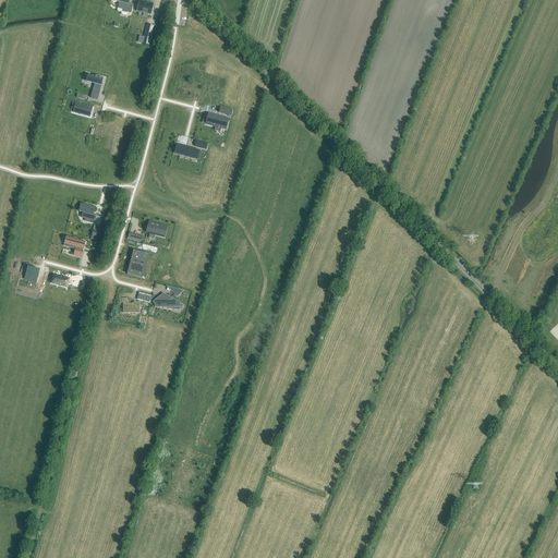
[(113,0),(114,1),(119,2),(118,9),(122,10),(122,12),(126,13),(128,13),(131,13),(133,5),(129,4),(130,0),(113,0)]
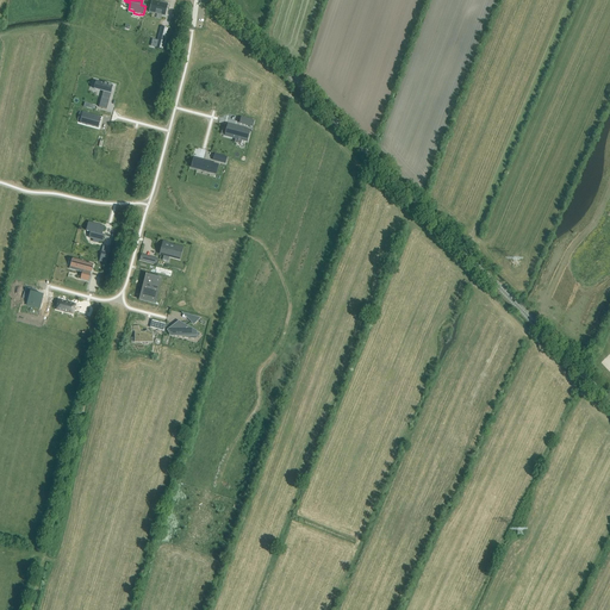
[(153,0),(149,12),(166,17),(168,4),(153,0)]
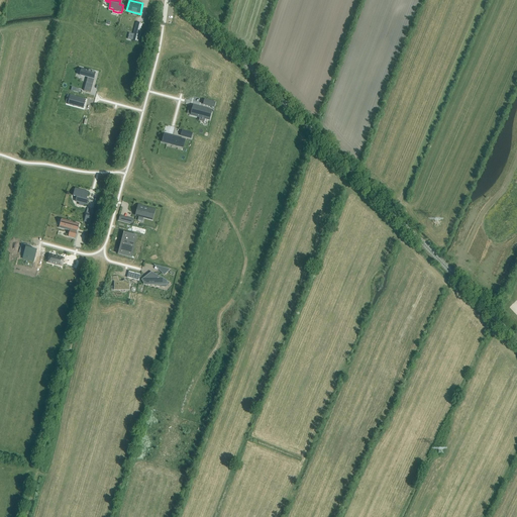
[(82,70),(81,76),(88,78),(87,83),(93,85),(94,80),(96,73),(95,73),(92,72),(91,72),(89,71),(89,72),(82,70)]
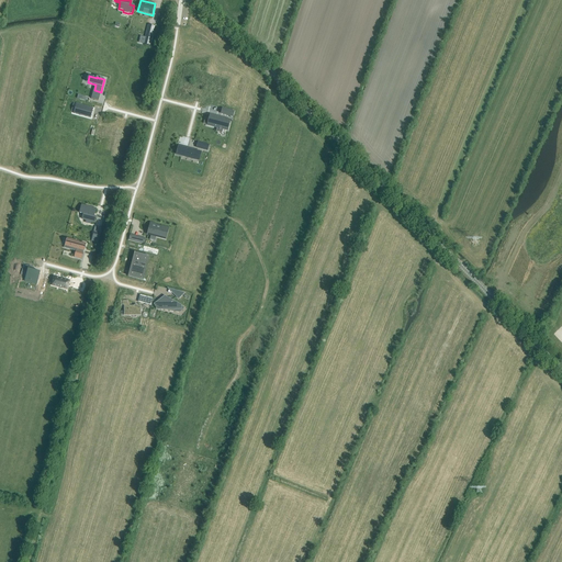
[(76,104),(74,113),(91,117),(93,109),(76,104)]
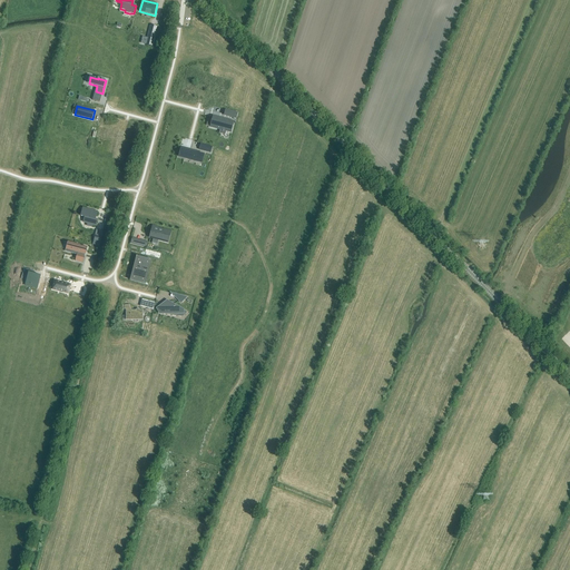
[(231,133),(234,121),(213,116),(210,127),(231,133)]
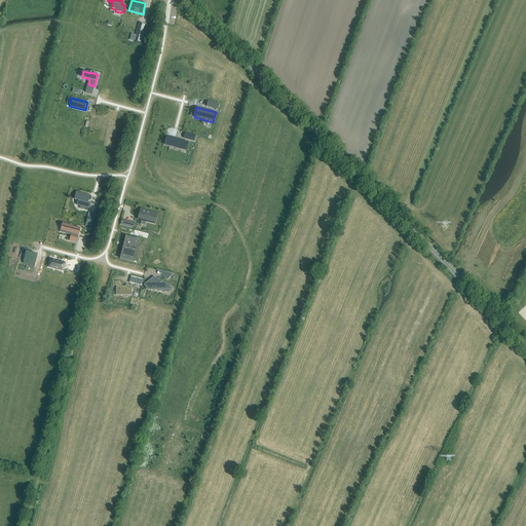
[(174,139),(171,138),(171,139),(167,138),(166,141),(165,145),(186,150),(188,143),(174,139)]
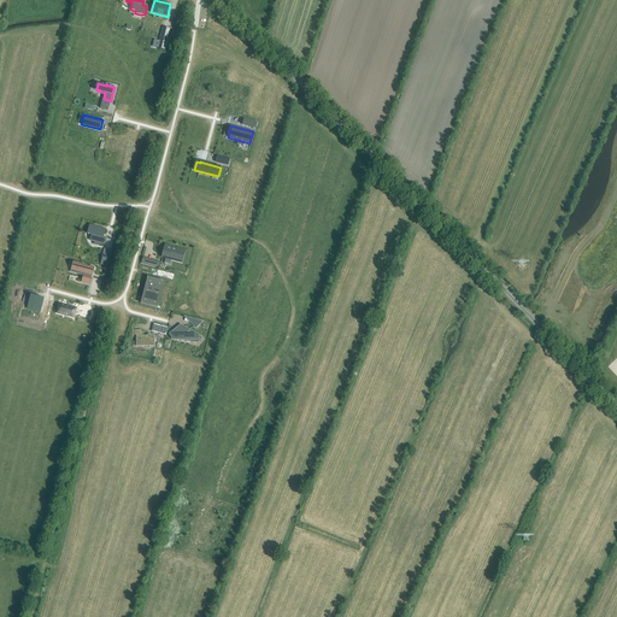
[(89,225),(87,234),(90,235),(89,240),(94,241),(94,244),(100,246),(100,244),(104,244),(105,239),(103,238),(105,229),(89,225)]
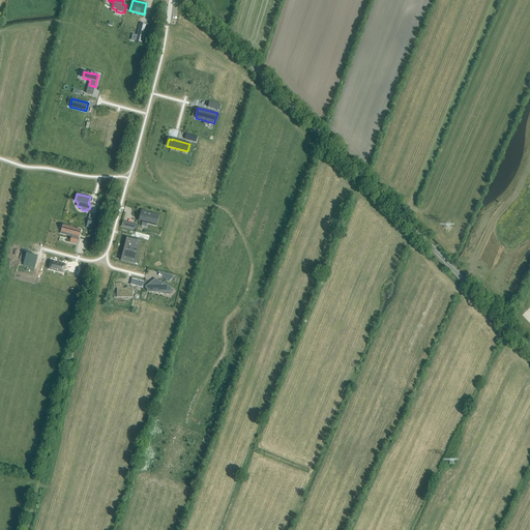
[(140,218),(140,221),(143,221),(141,226),(146,228),(148,221),(154,222),(156,215),(146,212),(146,211),(142,210),(141,214),(140,218)]
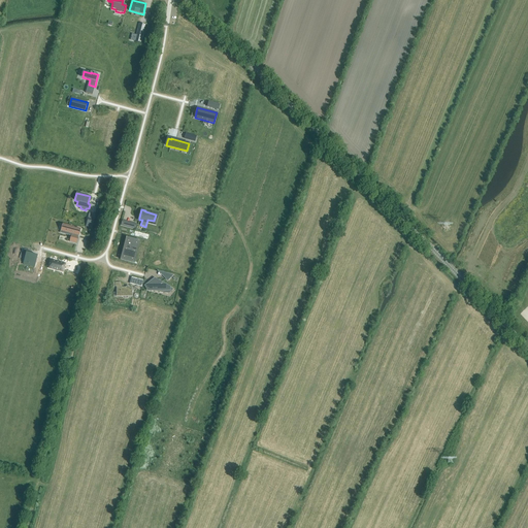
[(62,227),(61,231),(64,231),(64,232),(71,234),(69,241),(70,241),(76,242),(76,243),(78,237),(77,237),(78,235),(78,236),(80,229),(68,226),(63,224),(62,227)]
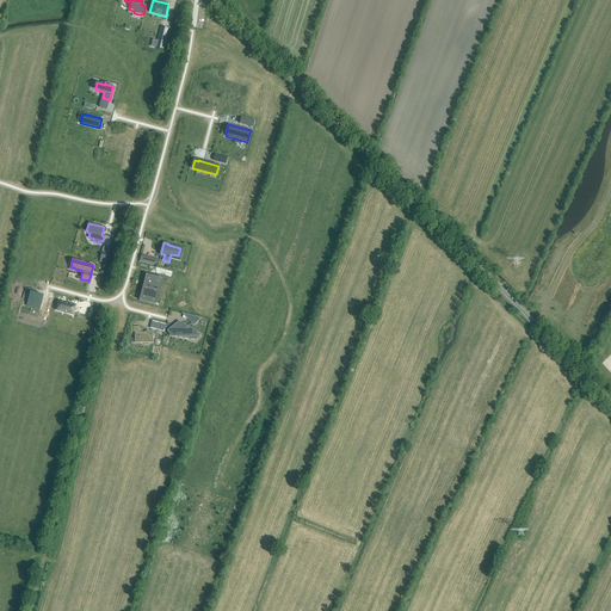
[(156,267),(155,273),(171,277),(172,271),(156,267)]
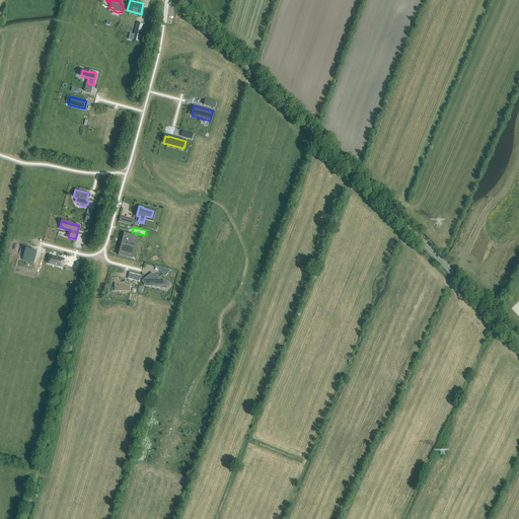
[(125,235),(120,254),(131,257),(136,238),(125,235)]
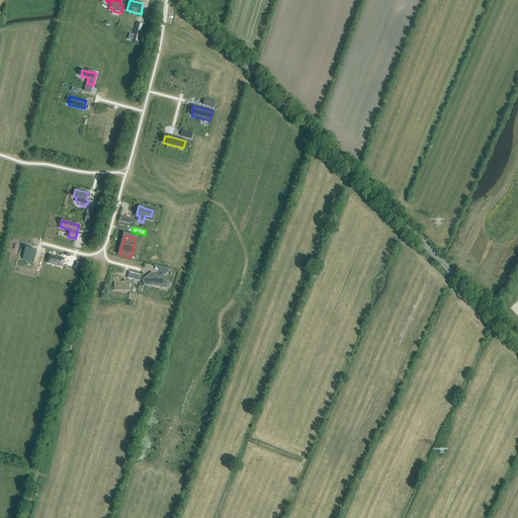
[(23,245),(22,249),(25,250),(23,258),(34,261),(37,251),(29,249),(30,246),(23,245)]
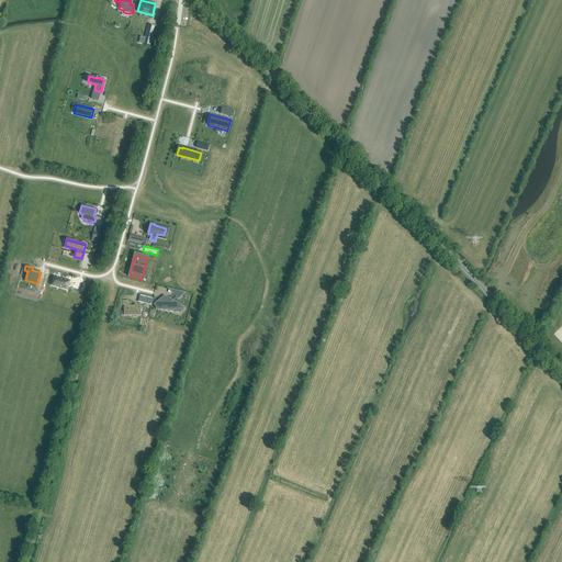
[(54,277),(52,285),(67,289),(69,281),(75,282),(63,279),(54,277)]
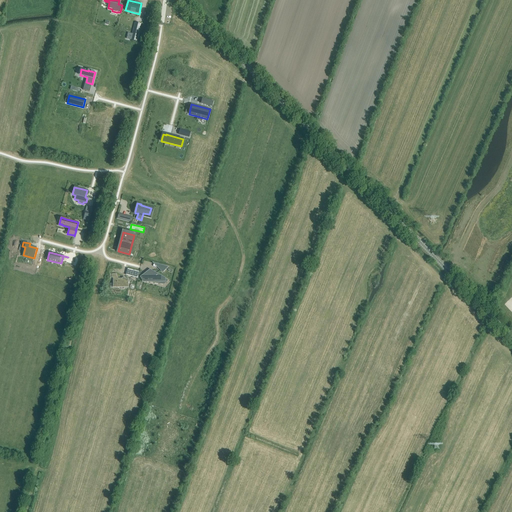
[(150,269),(140,277),(143,282),(165,283),(165,278),(150,269)]
